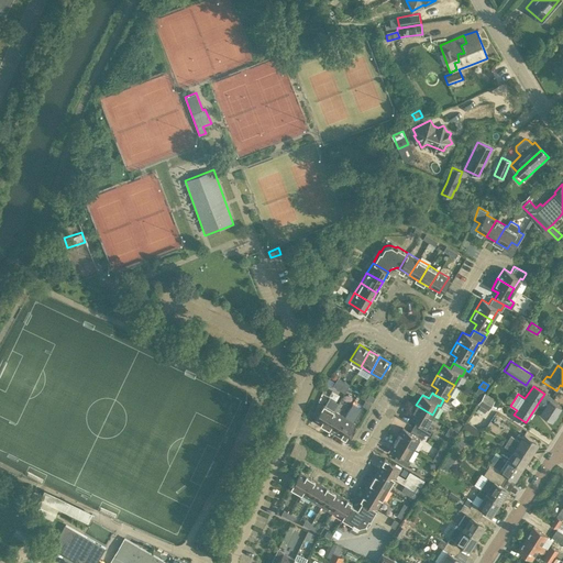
[(495,399),(485,393),(477,404),(488,410),(495,399)]
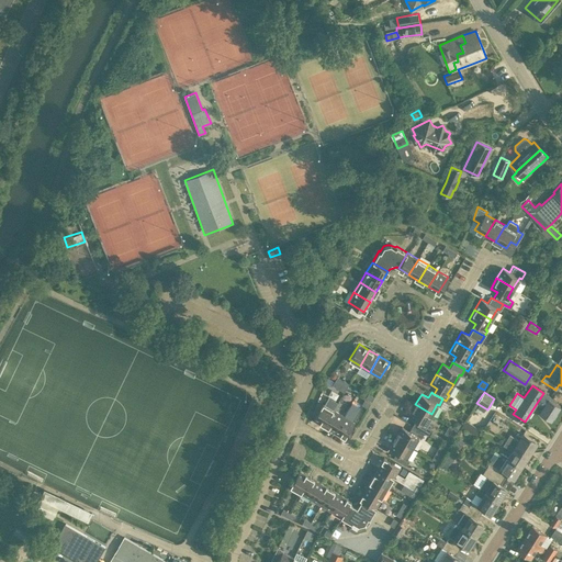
[(543,393),(537,403),(542,407),(539,413),(550,420),(560,406),(552,401),(553,398),(543,393)]
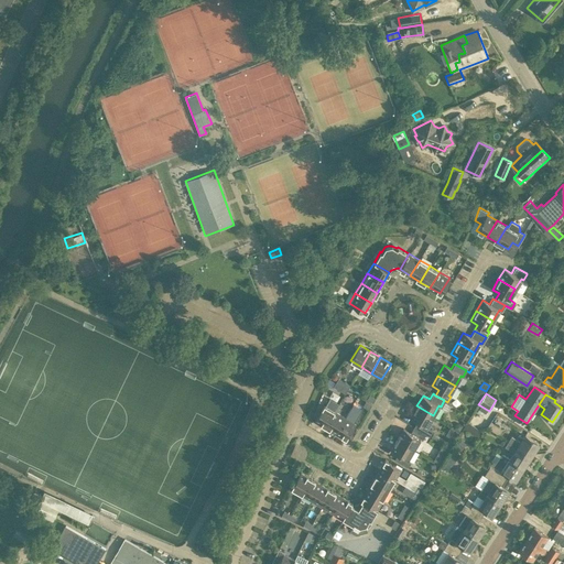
[(325,426),(335,411),(324,404),(315,421),(325,426)]
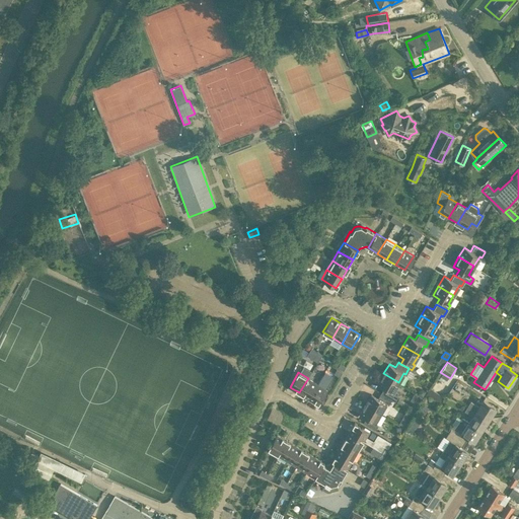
[(324,372),(317,383),(308,398),(318,404),(326,389),(324,388),(331,376),(324,372)]
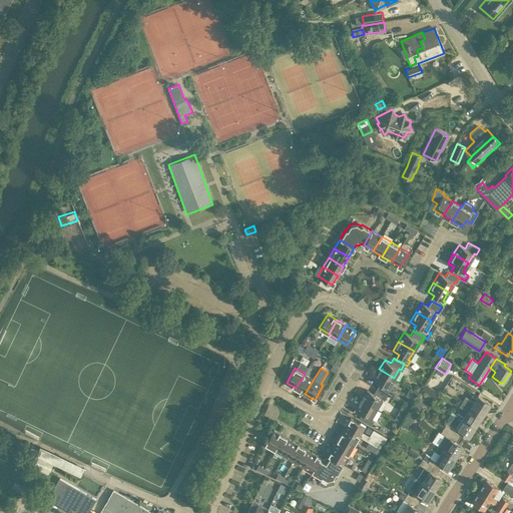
[(388,387),(394,378),(379,369),(373,379),(380,383),(376,388),(387,394),(390,396),(393,390),(388,387)]
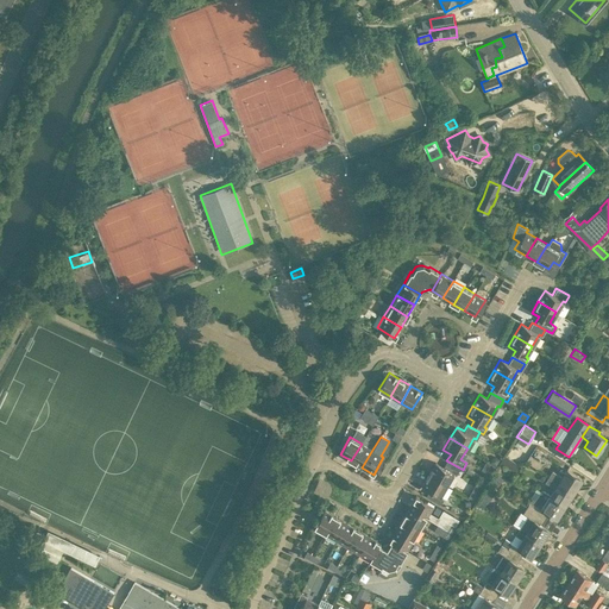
[(351,460),(362,468),(372,450),(362,444),(351,460)]
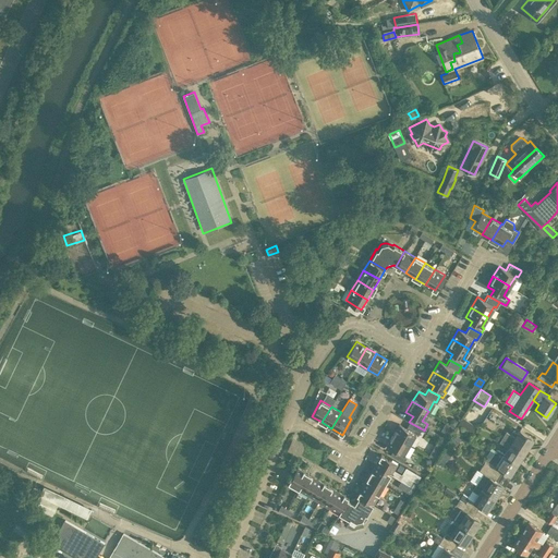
[(494,431),(497,425),(485,416),(482,423),(494,431)]
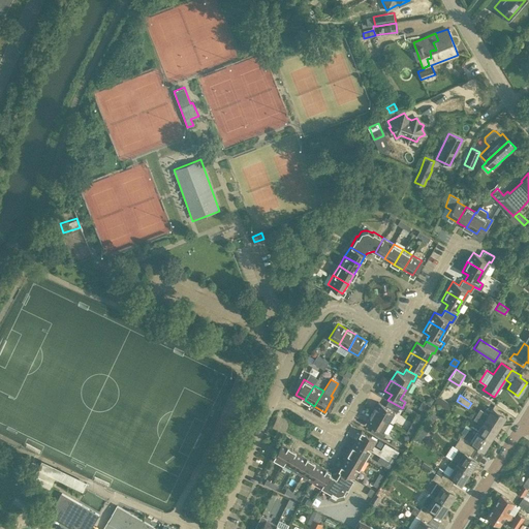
[(450,404),(438,396),(434,402),(447,410),(450,404)]
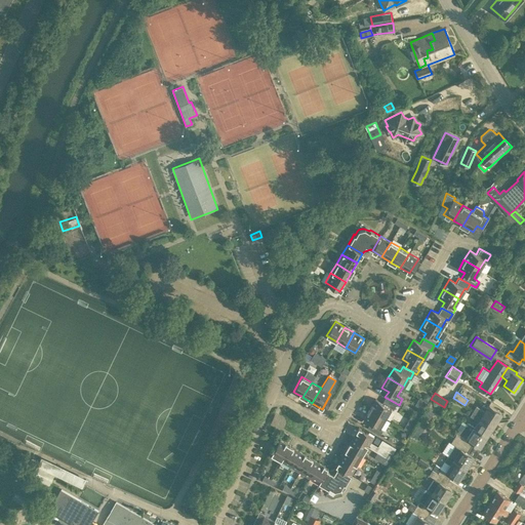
[(393,409),(396,403),(385,397),(381,402),(375,398),(369,408),(385,417),(391,407),(393,409)]
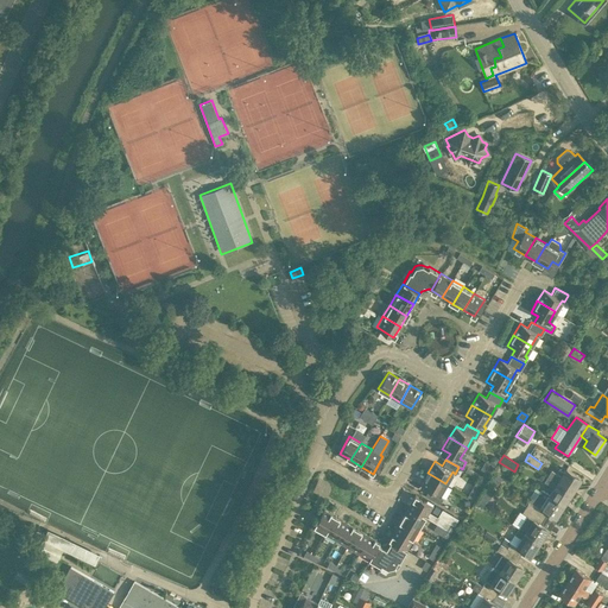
[(548,475),(558,481),(572,491),(581,477),(567,468),(562,475),(551,469),(548,475)]
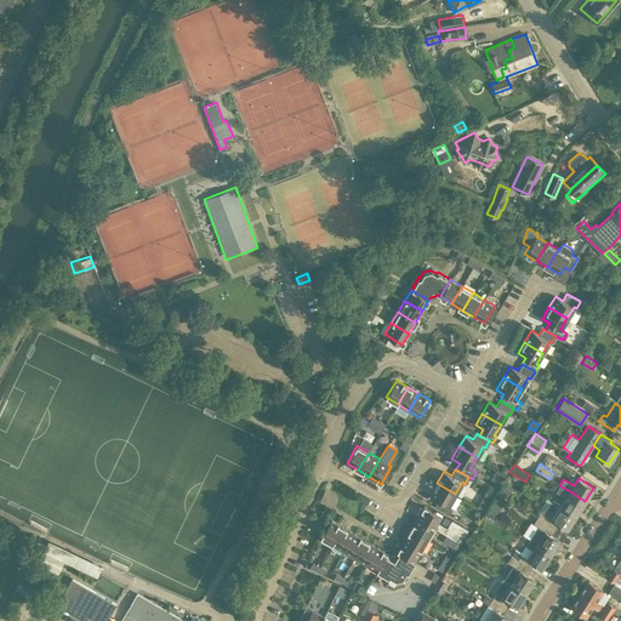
[(449,505),(455,494),(437,483),(431,495),(438,499),(434,505),(448,513),(451,506),(449,505)]
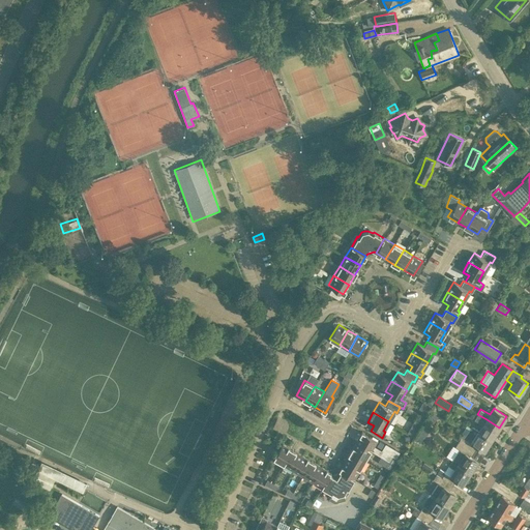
[(432,422),(437,415),(432,412),(427,419),(432,422)]
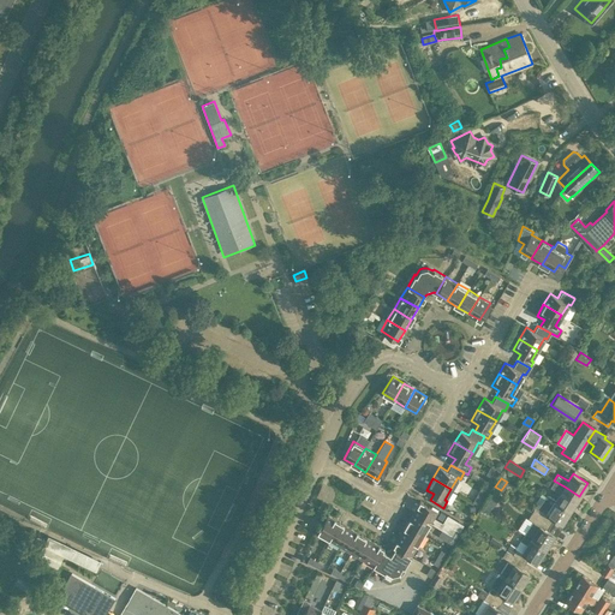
[(571,509),(579,496),(565,487),(554,481),(550,487),(560,494),(555,500),(571,509)]
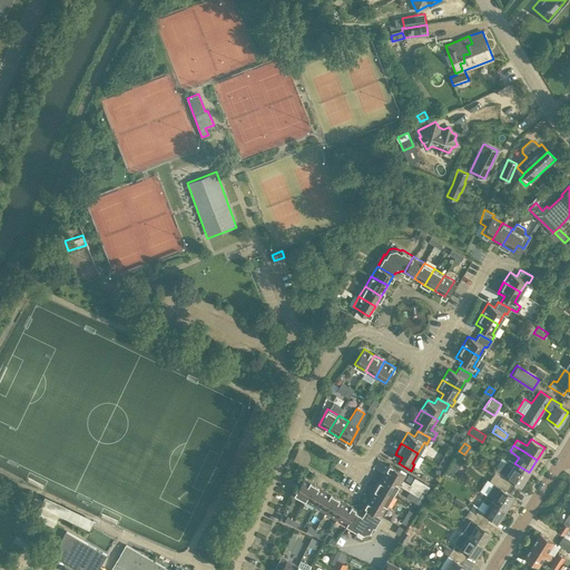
[(448,449),(439,464),(445,469),(454,453),(448,449)]
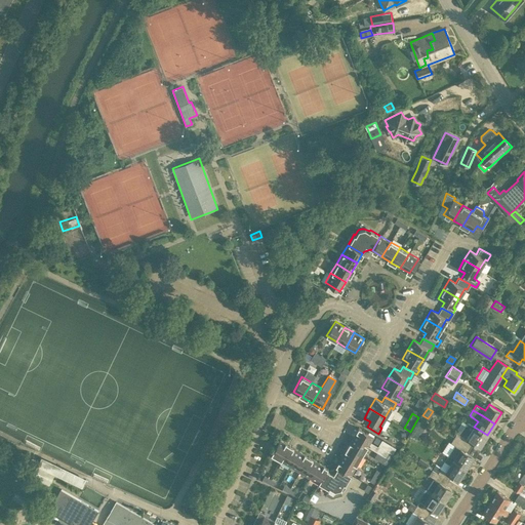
[(428,421),(420,417),(414,428),(415,428),(420,432),(421,432),(428,421)]
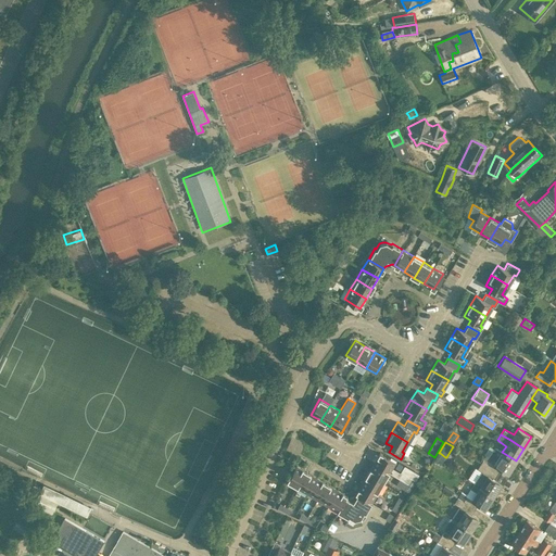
[(508,472),(516,460),(502,452),(494,447),(488,458),(484,457),(481,463),(497,474),(501,468),(508,472)]
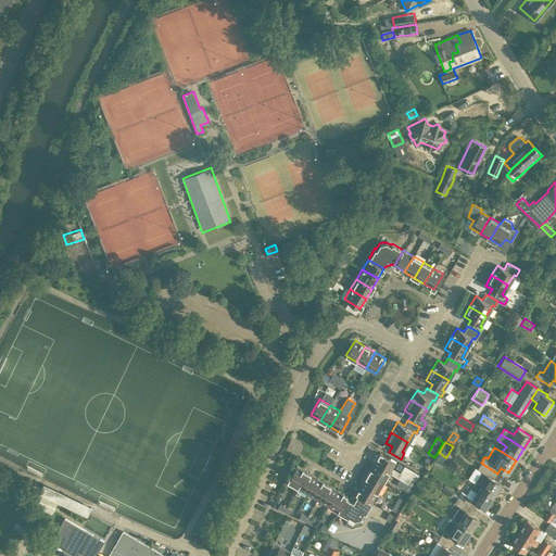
[(379,452),(374,463),(389,471),(395,462),(379,452)]
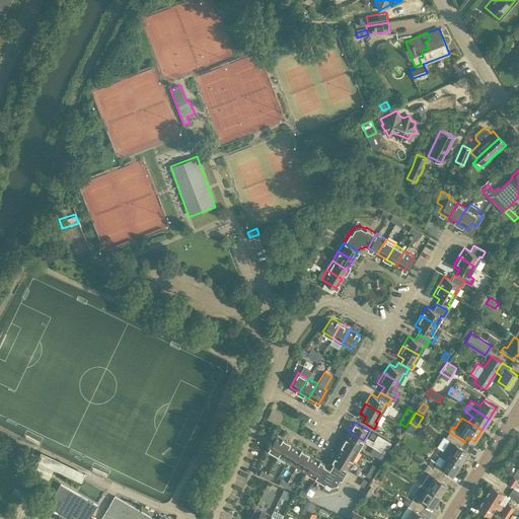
[(357,449),(363,440),(349,432),(343,441),(357,449)]
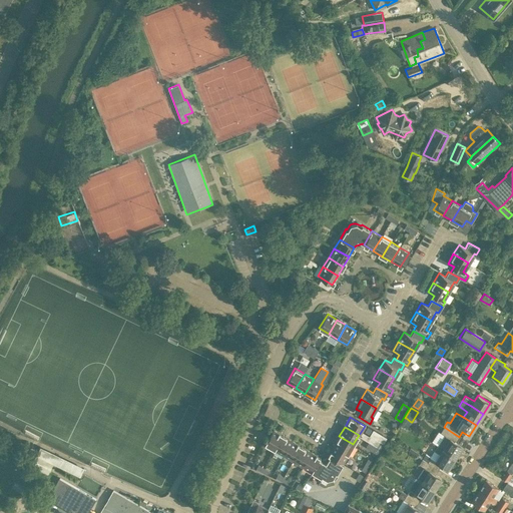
[(456,442),(459,437),(444,427),(440,433),(444,435),(437,446),(455,457),(462,446),(456,442)]
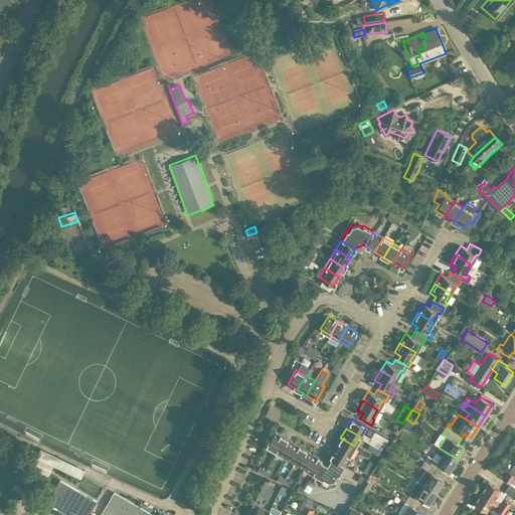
[(266,446),(276,452),(284,437),(275,431),(266,446)]
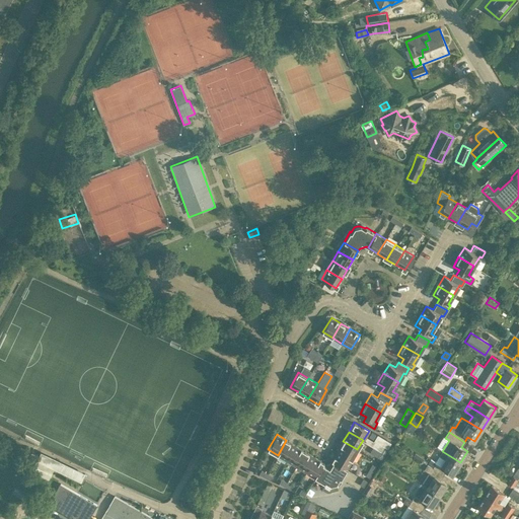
[(278,455),(287,460),(296,445),(286,440),(278,455)]
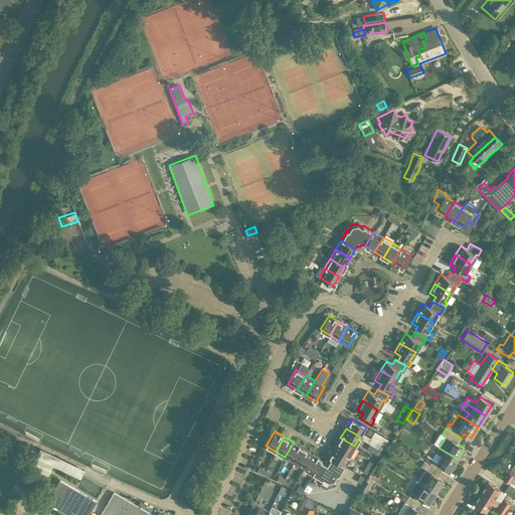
[(340,438),(335,447),(349,456),(354,446),(340,438)]
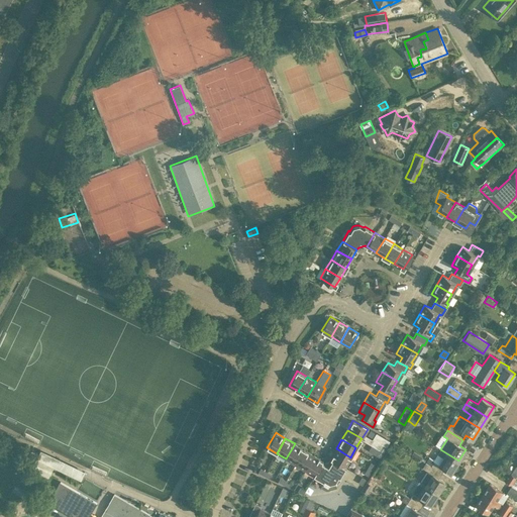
[(286,458),(295,463),(304,449),(295,443),(286,458)]
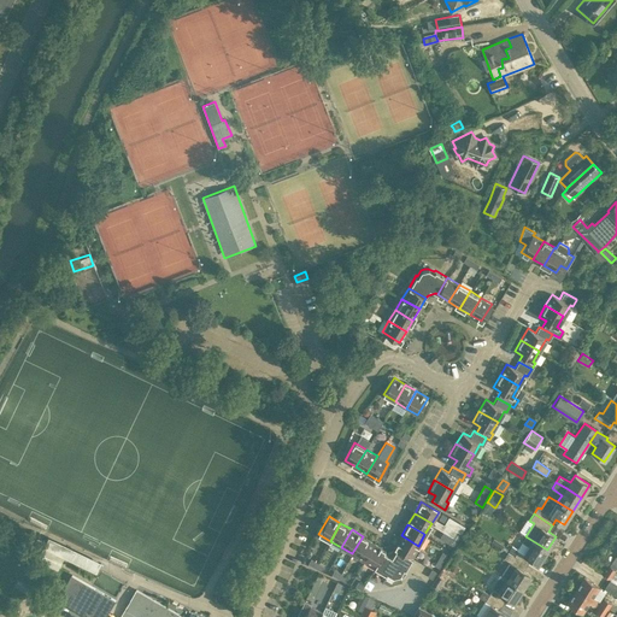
[(411,557),(418,546),(401,535),(394,547),(411,557)]
